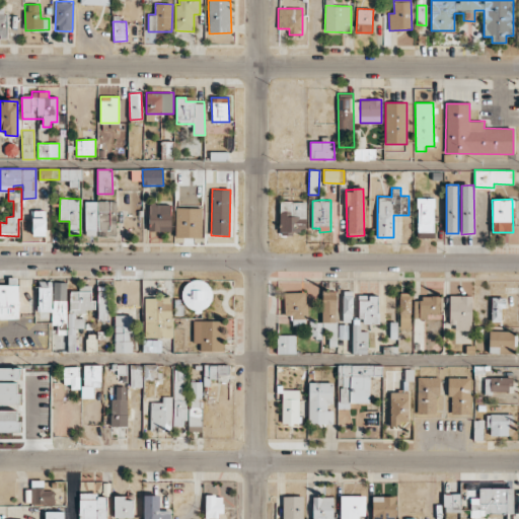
[(84,201),(85,235),(97,235),(96,201),(84,201)]
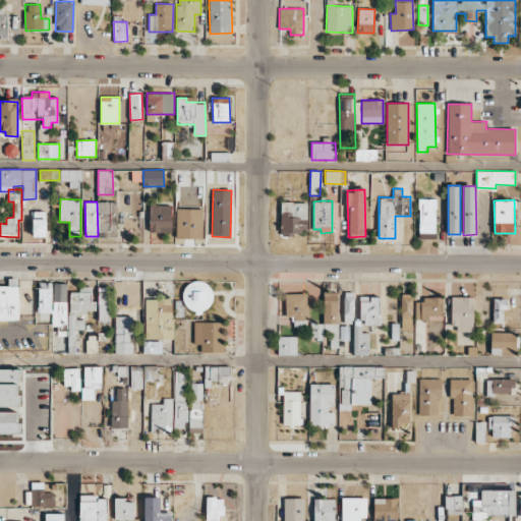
[(116,237),(117,201),(99,201),(98,236),(116,237)]
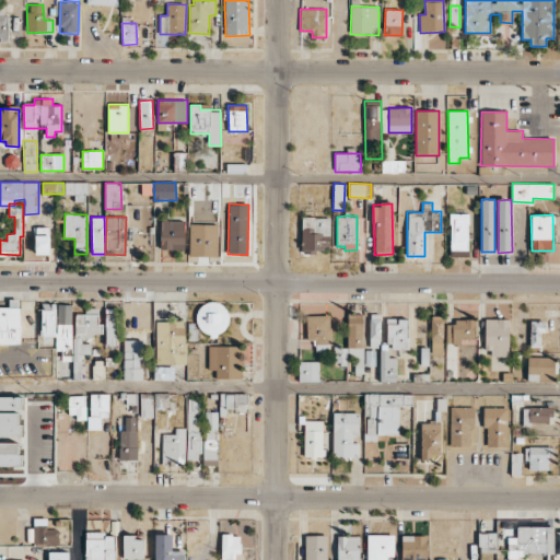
[(302,251),(329,251),(329,218),(302,217),(302,251)]
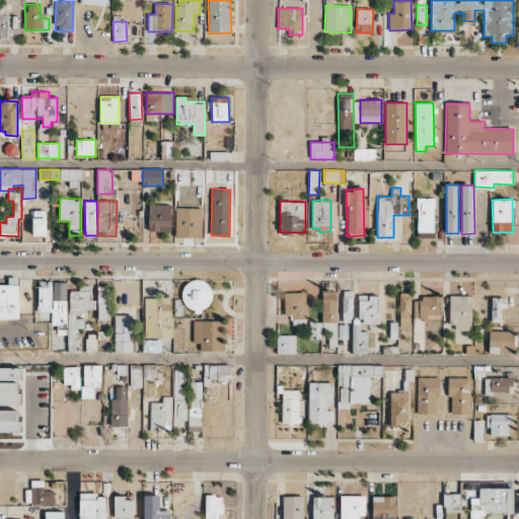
[(171,205),(149,204),(149,231),(170,231),(171,205)]
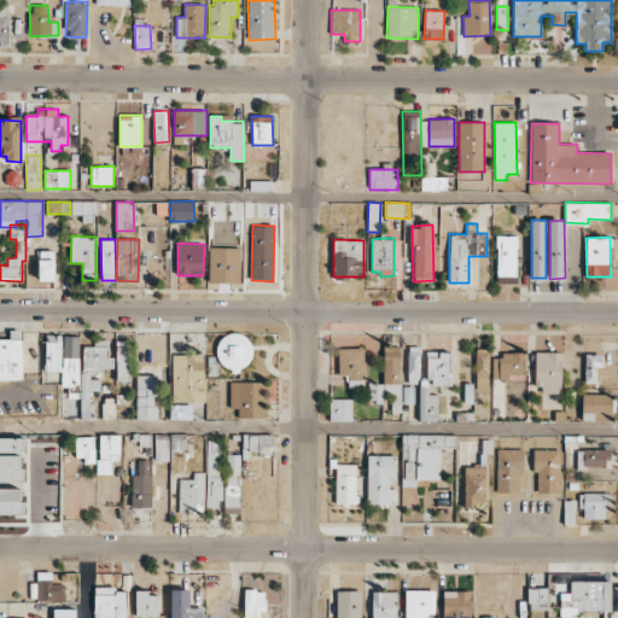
[(240,283),(242,248),(210,246),(209,283),(240,283)]
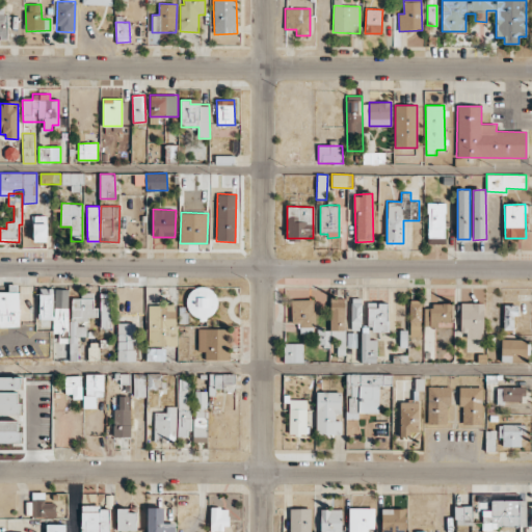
[(33,241),(48,241),(47,215),(33,216),(33,241)]
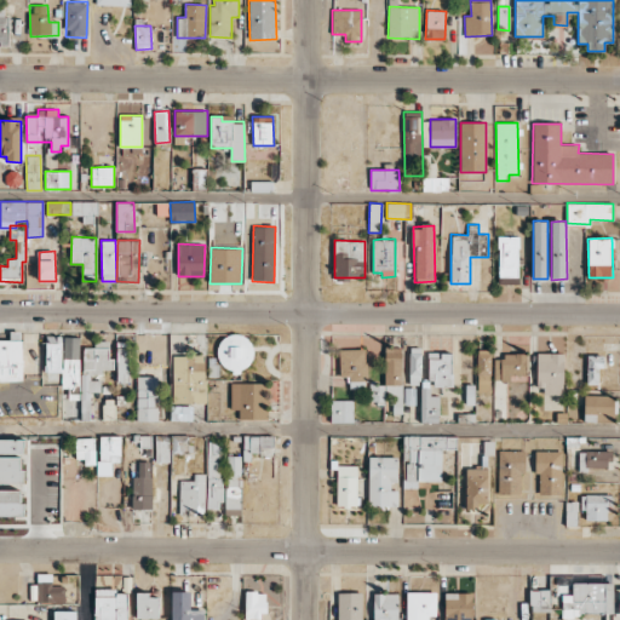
[(0,380),(21,382),(23,332),(10,332),(10,340),(0,339),(0,380)]
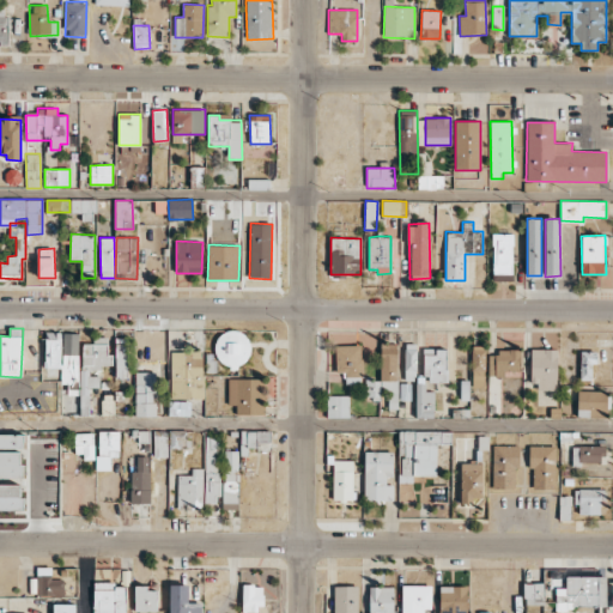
[(67,395),(78,395),(79,333),(46,332),(44,368),(61,368),(60,383),(68,384),(67,395)]
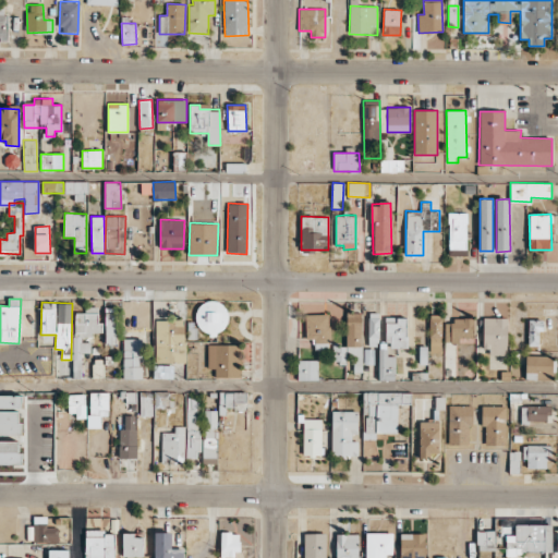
[(225,302),(196,304),(199,335),(228,332),(225,302)]
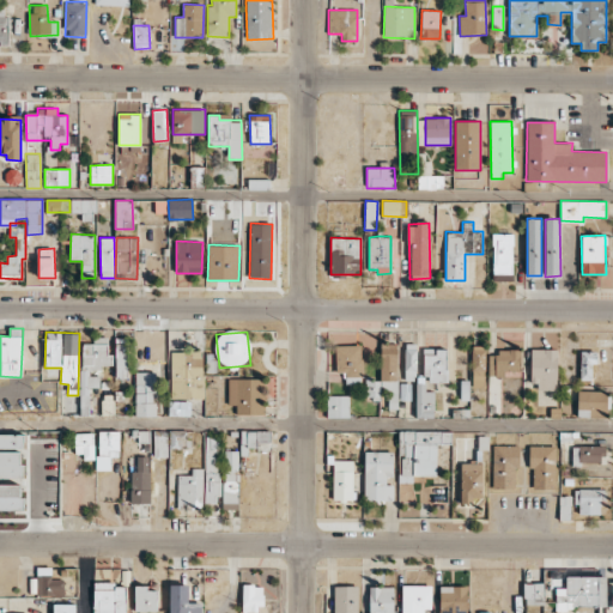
[(115,378),(127,378),(127,338),(116,338),(115,378)]
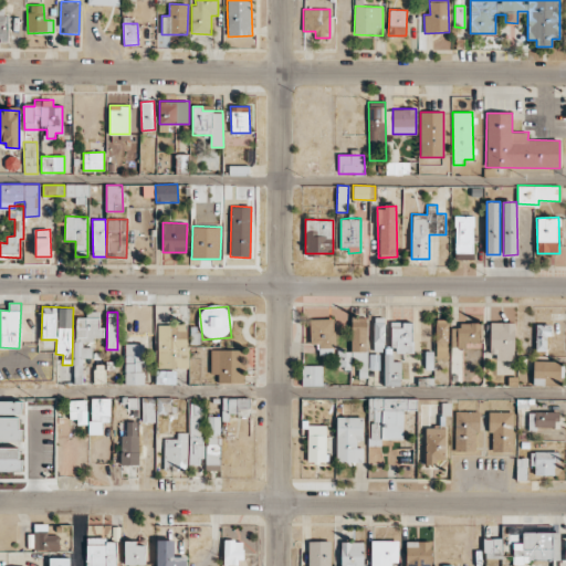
[(368,317),(352,317),(350,353),(338,353),(338,364),(359,365),(358,377),(366,377),(368,317)]
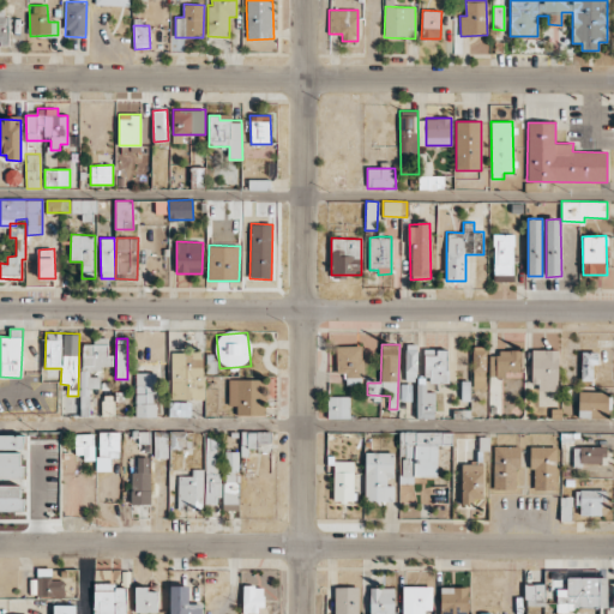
[(416,344),(405,344),(405,380),(416,381),(416,344)]
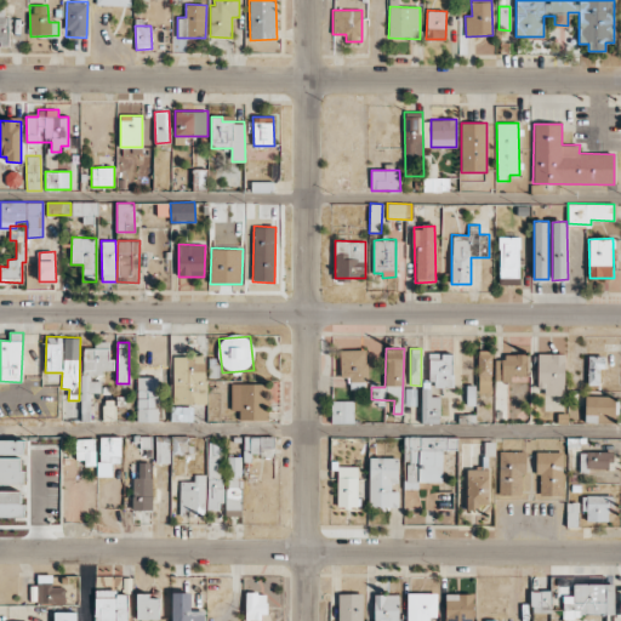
[(341,377),(349,376),(349,388),(366,388),(365,349),(340,349),(341,377)]
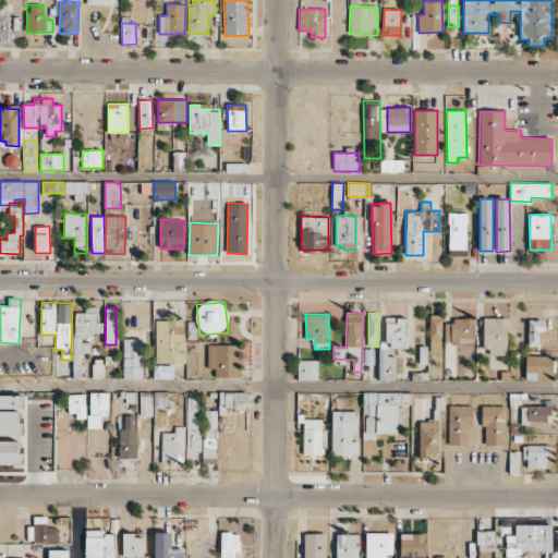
[(441,315),(431,314),(429,352),(441,353),(441,315)]
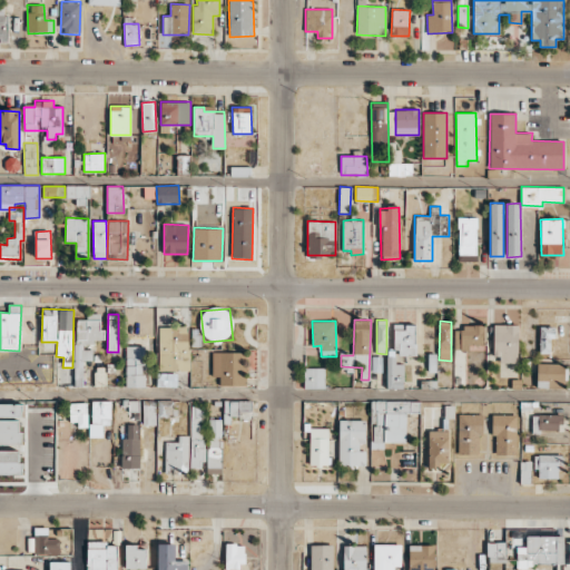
[(395,355),(415,355),(415,324),(394,324),(395,355)]
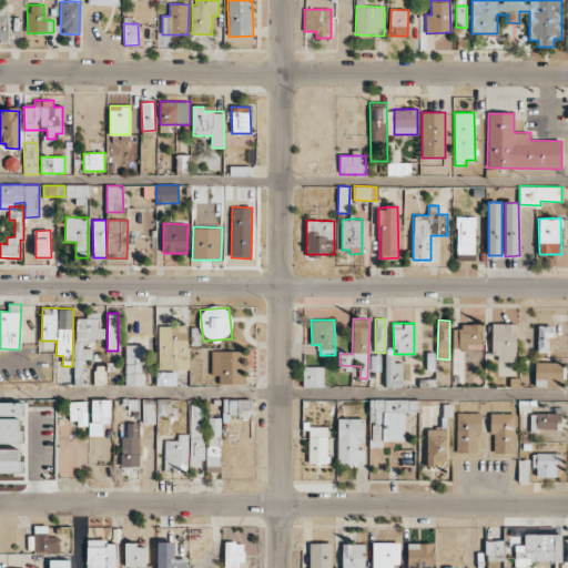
[(517,324),(492,323),(492,358),(516,358),(517,324)]
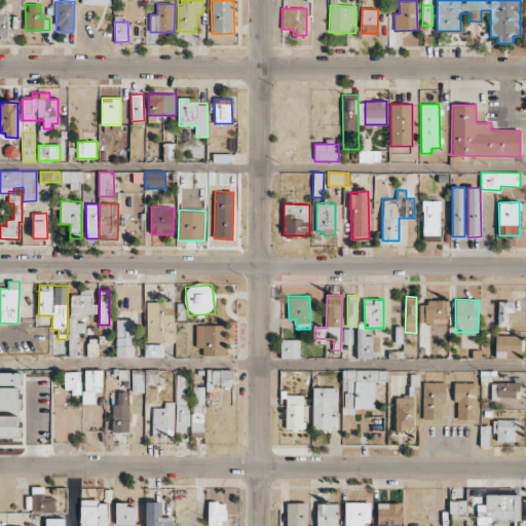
[(146,301),(147,342),(175,342),(174,301),(146,301)]
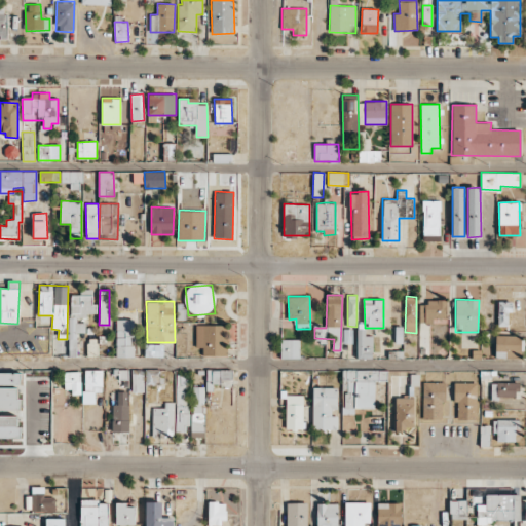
[(419,301),(419,323),(446,323),(446,301),(419,301)]
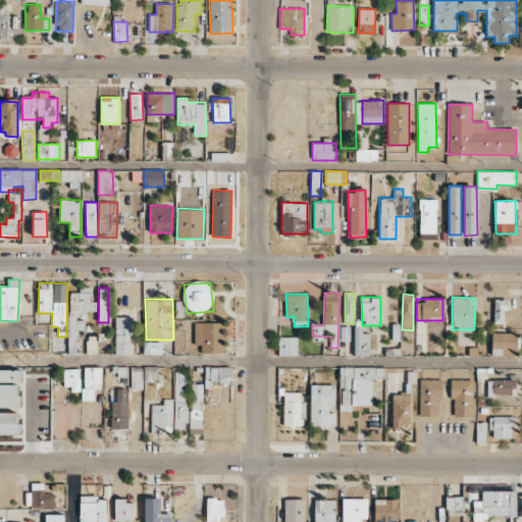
[(509,300),(494,300),(494,324),(504,324),(504,310),(509,310),(509,300)]
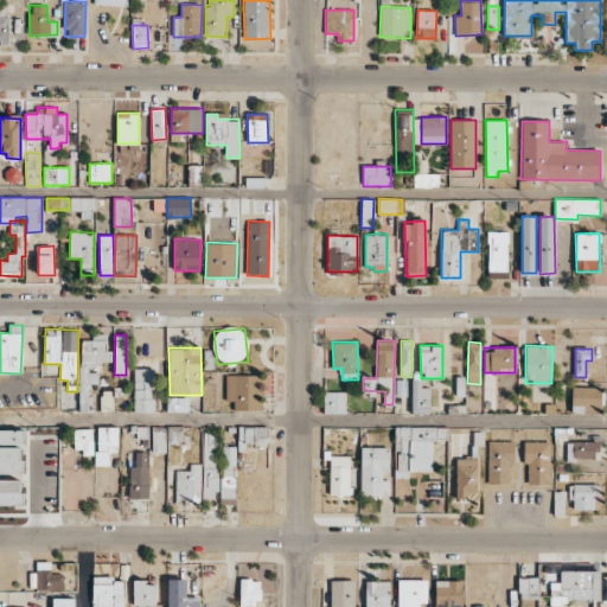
[(153,413),(154,369),(134,368),(133,411),(153,413)]
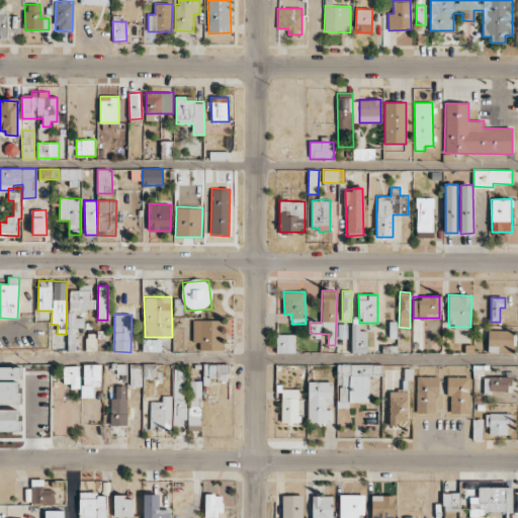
[(193,342),(199,342),(199,351),(225,350),(225,320),(192,320),(193,342)]
